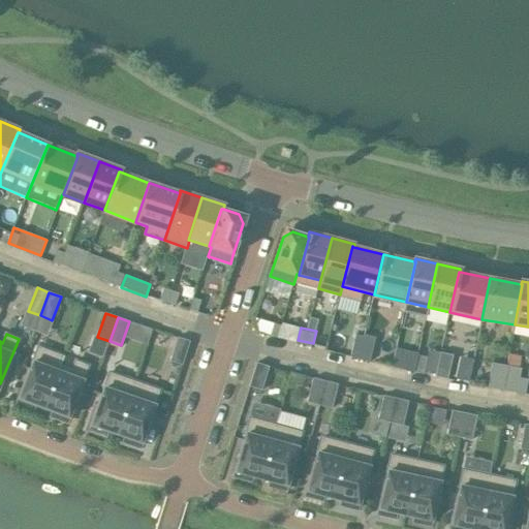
[(349,356),(360,359),(365,335),(363,335),(363,337),(354,335),(349,356)]
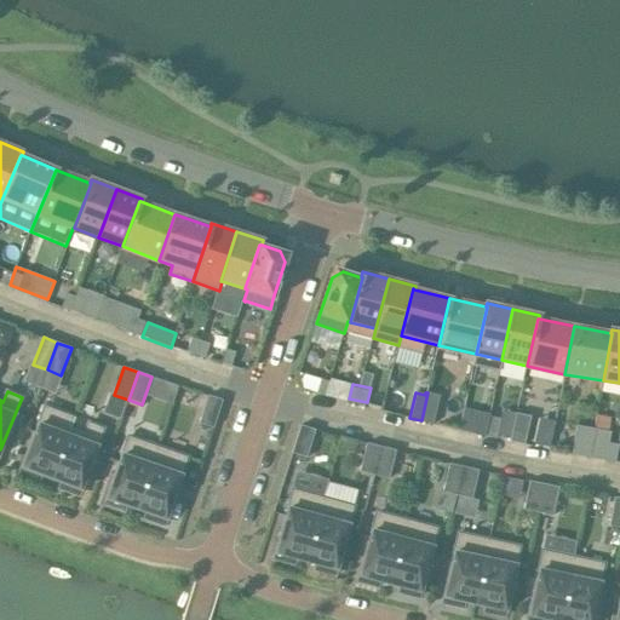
[(440,395),(428,392),(422,420),(432,424),(440,395)]
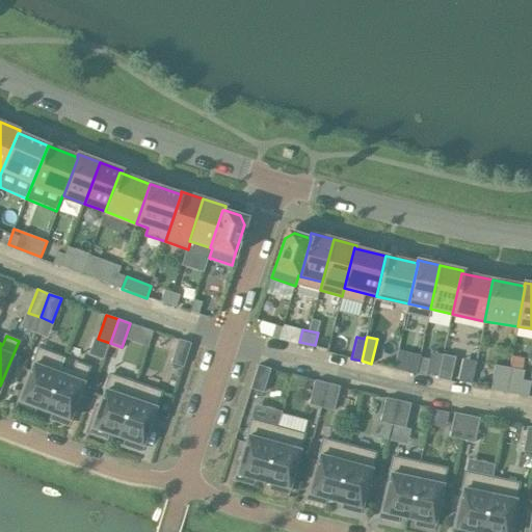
[(191,343),(179,339),(171,363),(183,367),(191,343)]
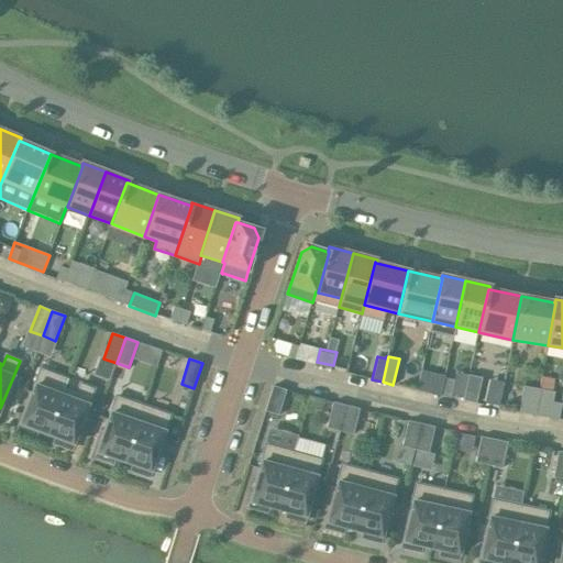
[(68,378),(42,368),(24,415),(19,430),(35,435),(37,431),(47,434),(68,378)]
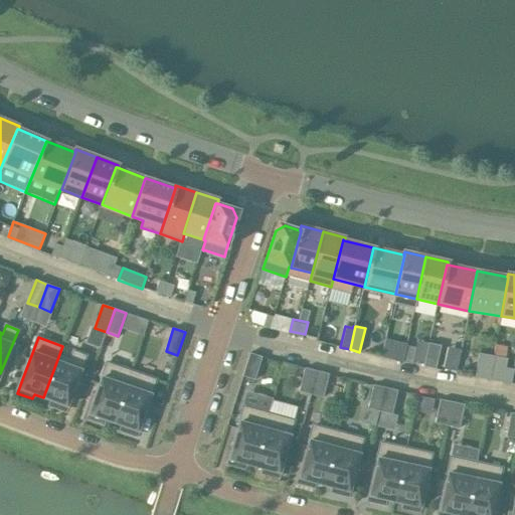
[(428,343),(423,363),(423,366),(436,369),(441,346),(428,343)]
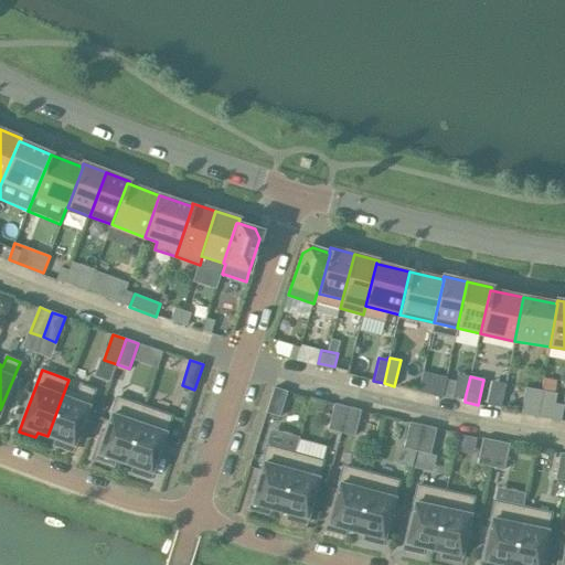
[(493,379),(489,404),(501,406),(505,382),(493,379)]
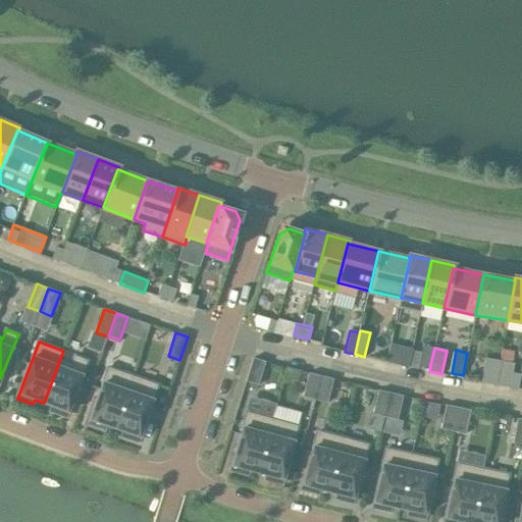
[(63,351),(44,403),(52,406),(51,411),(66,417),(88,360),(74,356),(71,364),(60,360),(63,352),(63,351)]
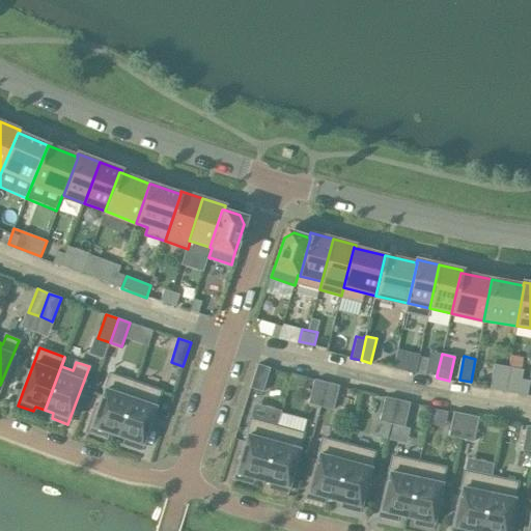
[(424,375),(425,372),(428,359),(418,357),(417,361),(415,373),(424,375)]
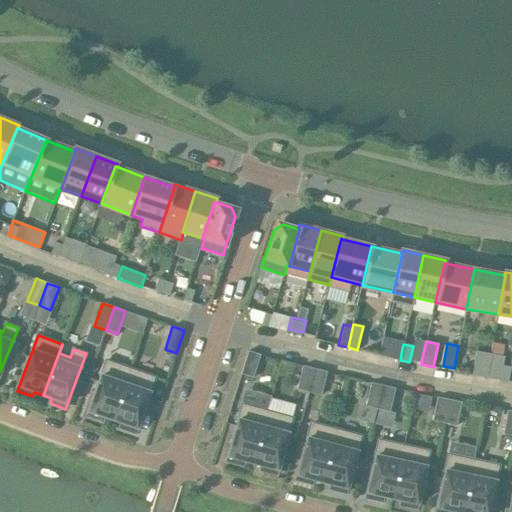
[(402,348),(395,346),(392,358),(400,360),(402,348)]
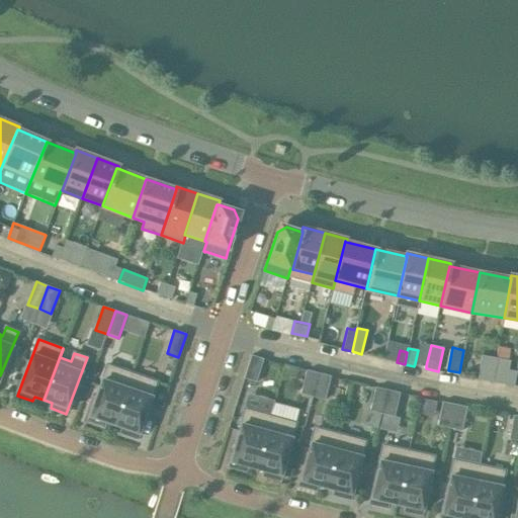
[(252,355),(244,378),(256,382),(264,359),(252,355)]
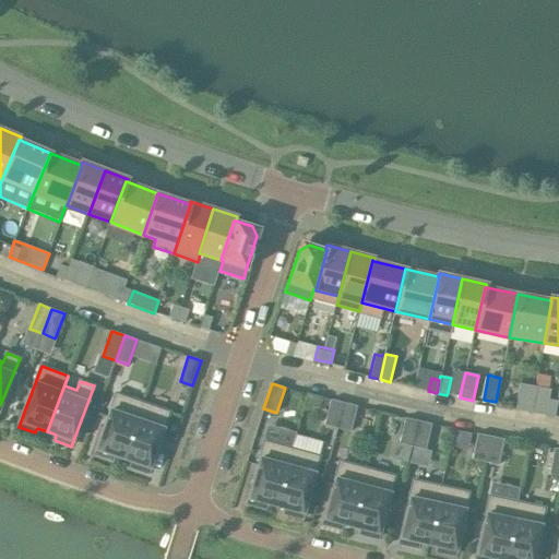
[(536,387),(520,383),(515,409),(532,413),(536,387)]
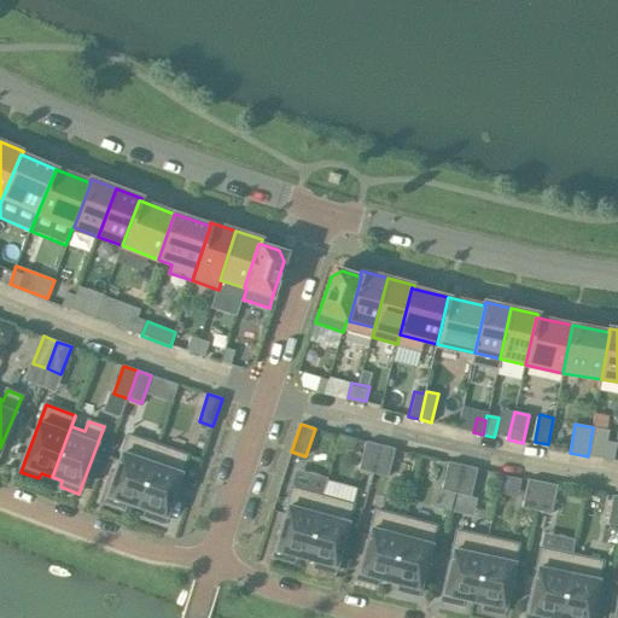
[(593,427),(588,456),(601,459),(613,460),(616,443),(606,442),(608,430),(606,430),(593,427)]
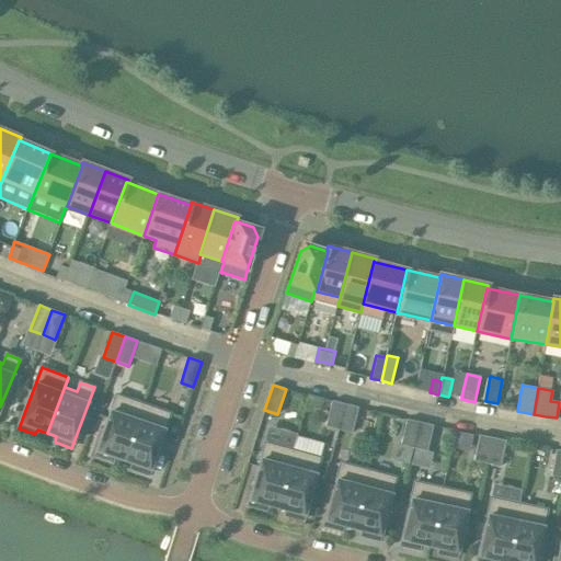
[(144,404),(116,395),(101,441),(95,456),(112,462),(114,457),(124,460),(144,404)]
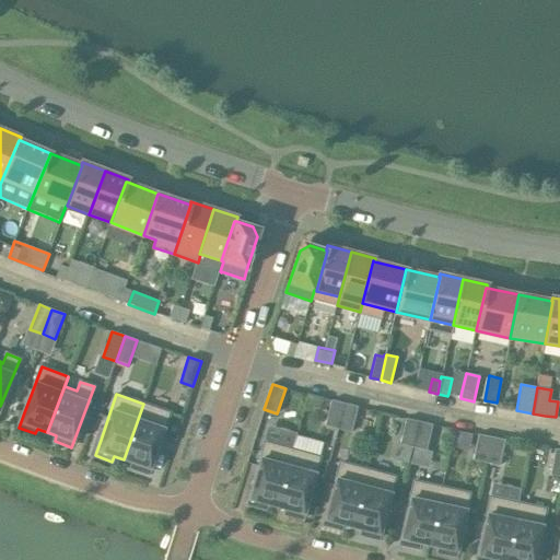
[(345,404),(331,400),(325,426),(338,429),(345,404)]
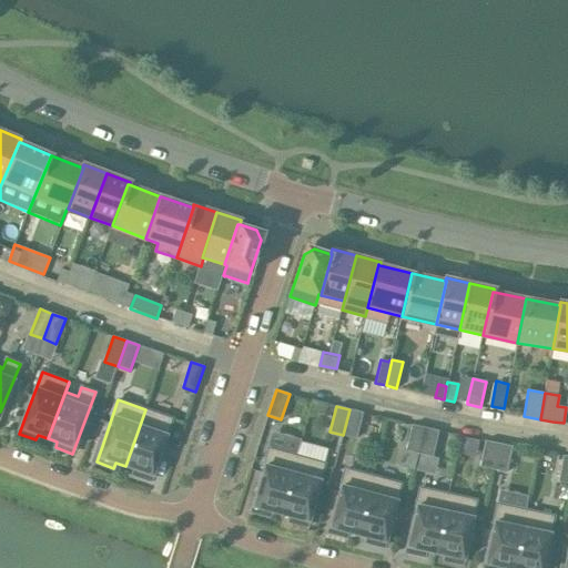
[(145,409),(125,466),(135,469),(133,475),(150,480),(172,418),(145,409)]
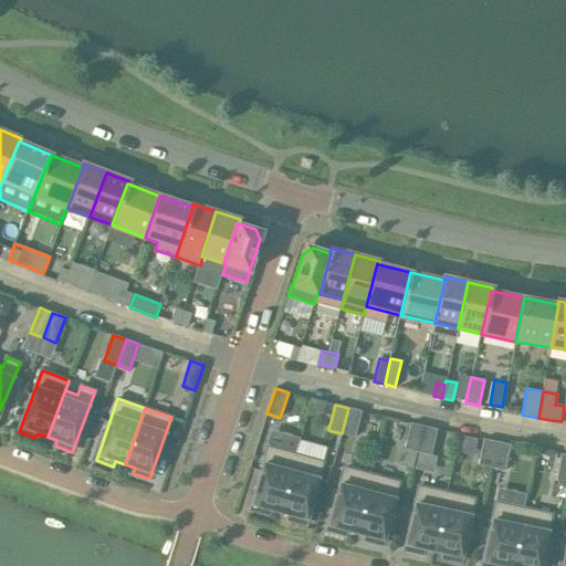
[(348,408),(342,433),(355,437),(362,411),(348,408)]
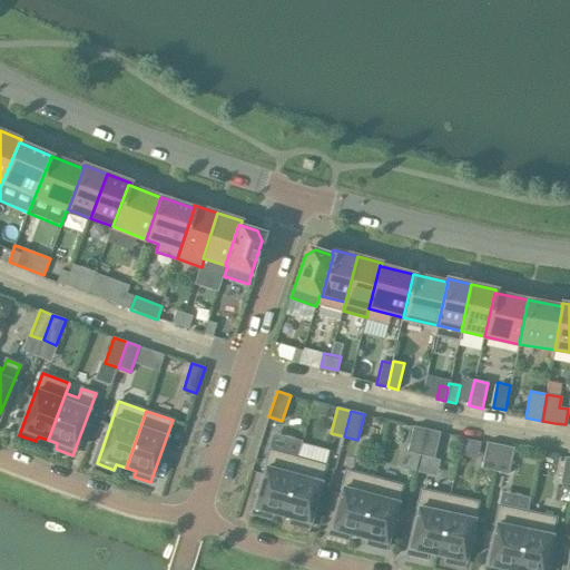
[(428,429),(413,426),(408,452),(421,455),(428,429)]
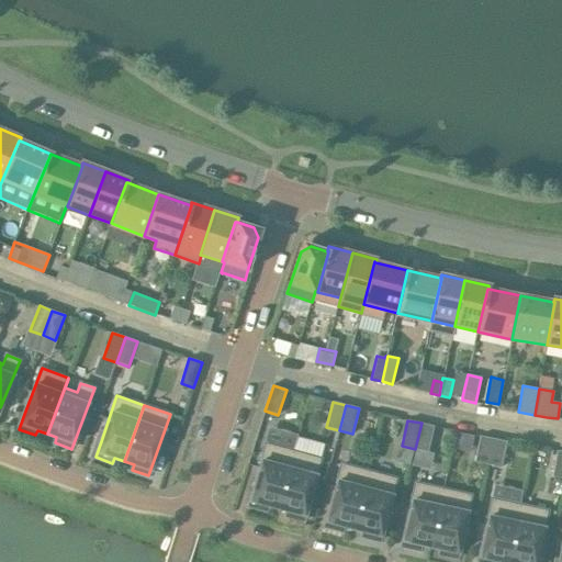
[(422,423),(415,449),(428,452),(434,426),(422,423)]
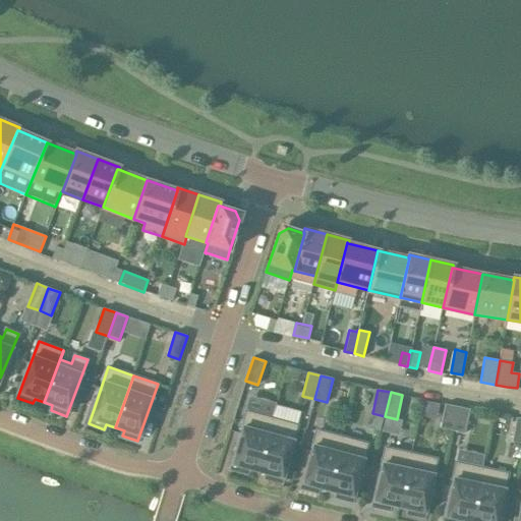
[(458,407),(446,404),(441,428),(453,430),(458,407)]
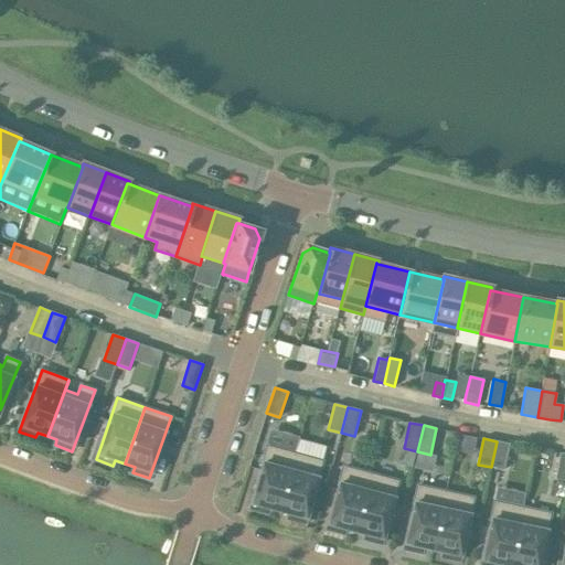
[(497,441),(491,467),(504,470),(510,444),(497,441)]
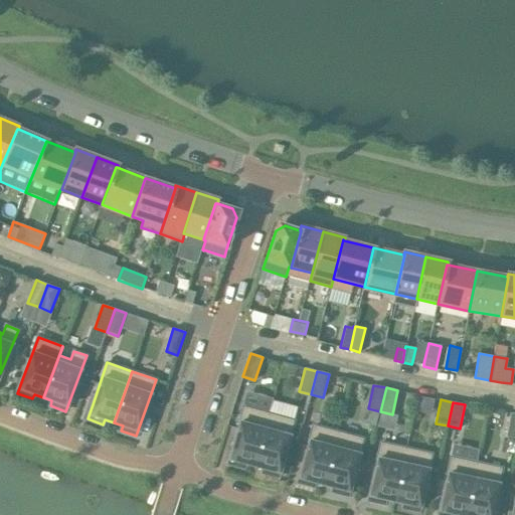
[(269,413),(243,406),(232,450),(228,464),(244,469),(245,464),(254,466),(269,413)]
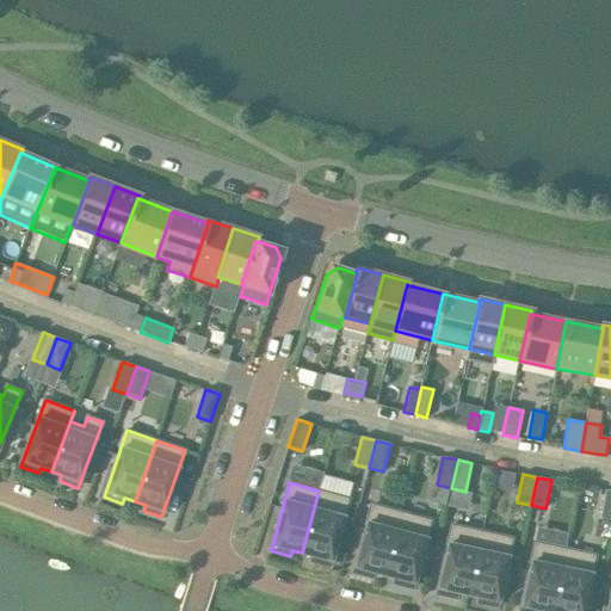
[(319,491),(302,553),(313,556),(312,561),(331,567),(349,499),(319,491)]
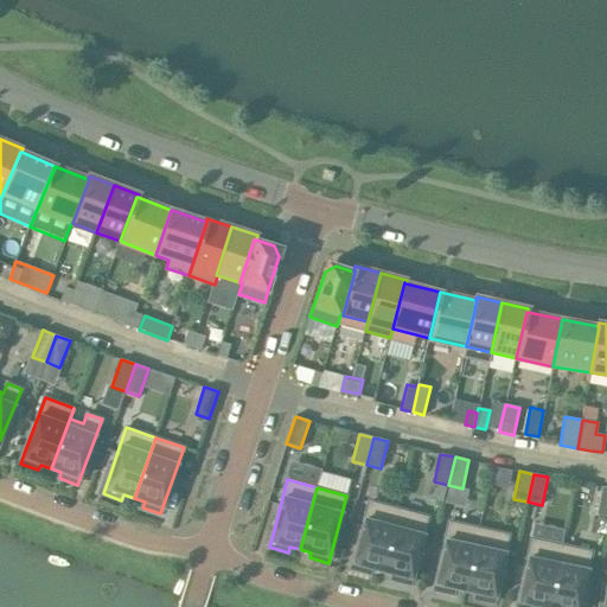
[(398,510),(369,502),(356,551),(351,569),(370,574),(371,568),(383,572),(398,510)]
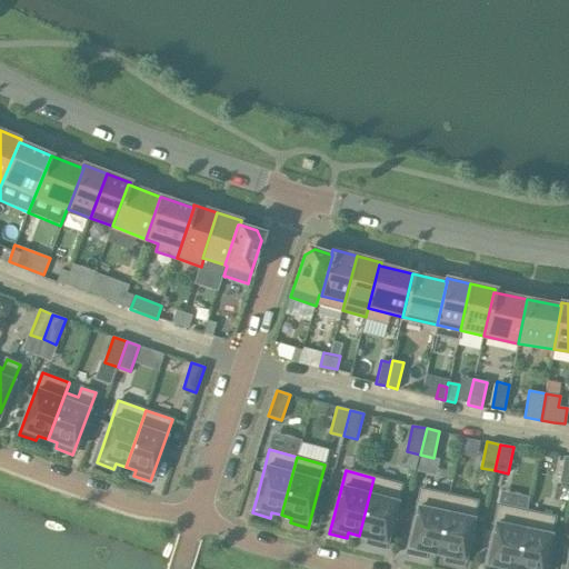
[(373,478),(359,536),(369,538),(367,543),(385,548),(401,485),(373,478)]
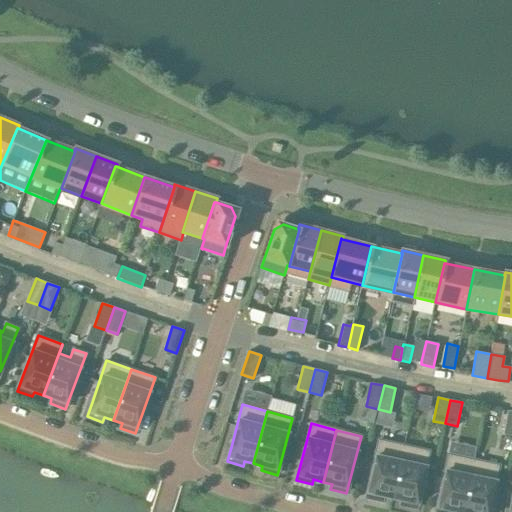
[(404,446),(379,440),(366,497),(382,501),(383,496),(393,498),(404,446)]
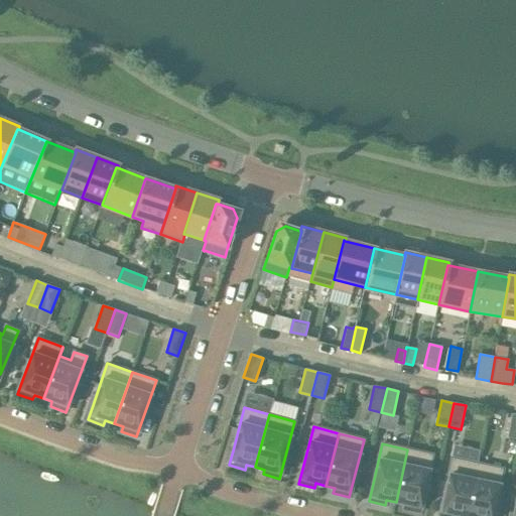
[(407,449),(396,502),(405,504),(404,509),(420,513),(432,455),(407,449)]
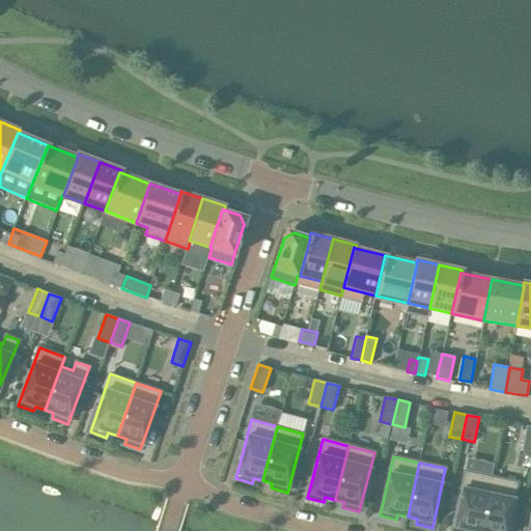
[(480,530),(492,477),(466,472),(452,530),(470,530),(474,530),(480,530)]
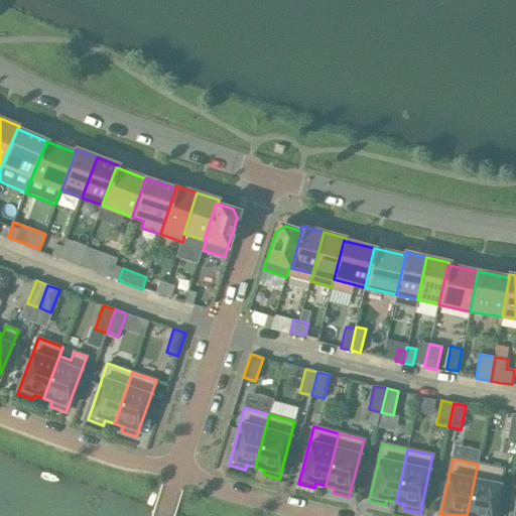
[(478,464),(467,515),(493,515),(503,470),(478,464)]
